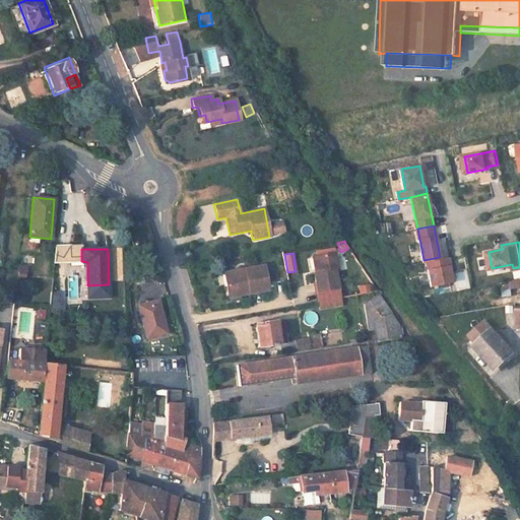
[(338,291),(335,273),(339,273),(337,257),(315,260),(318,275),(313,276),(316,296),(318,306),(340,302),(338,291)]
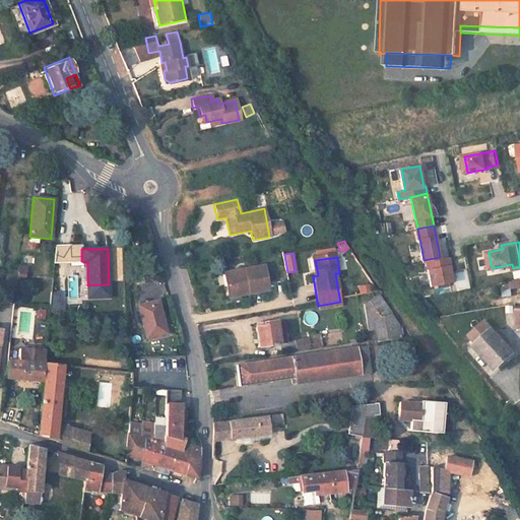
[(451,281),(449,265),(451,265),(450,257),(426,260),(430,285),(451,281)]
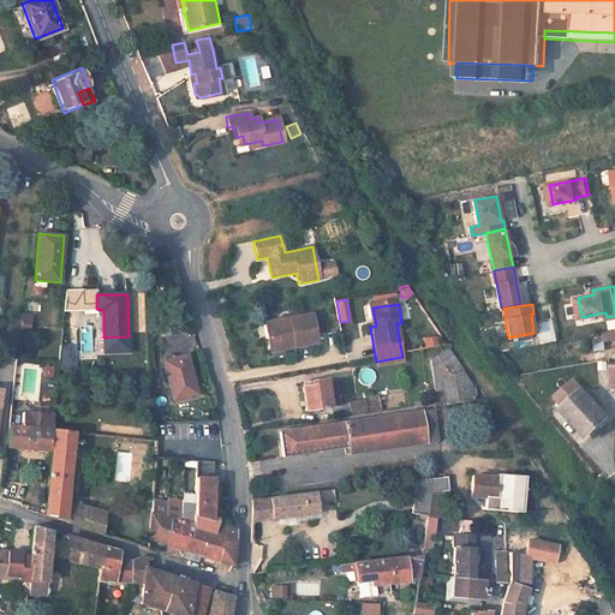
[(269,346),(296,341),(296,344),(318,340),(312,315),(264,323),(269,346)]
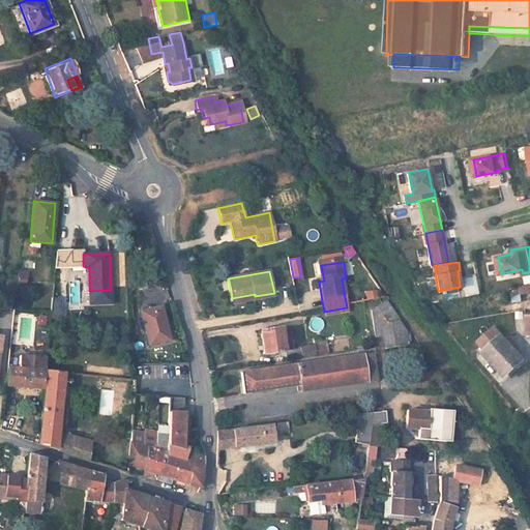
[(529,282),(519,285),(519,291),(529,290),(529,282)]
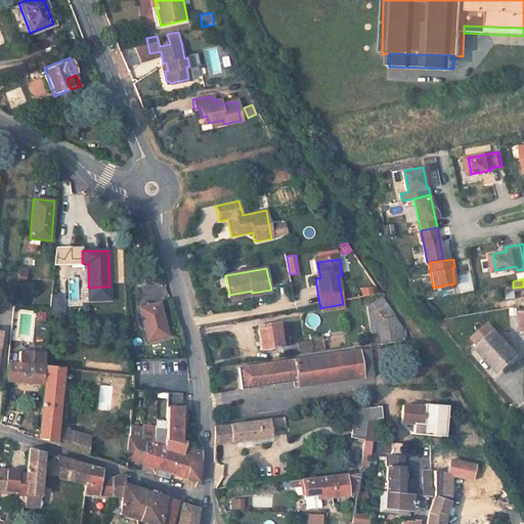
[(360,288),(361,296),(374,294),(373,286),(360,288)]
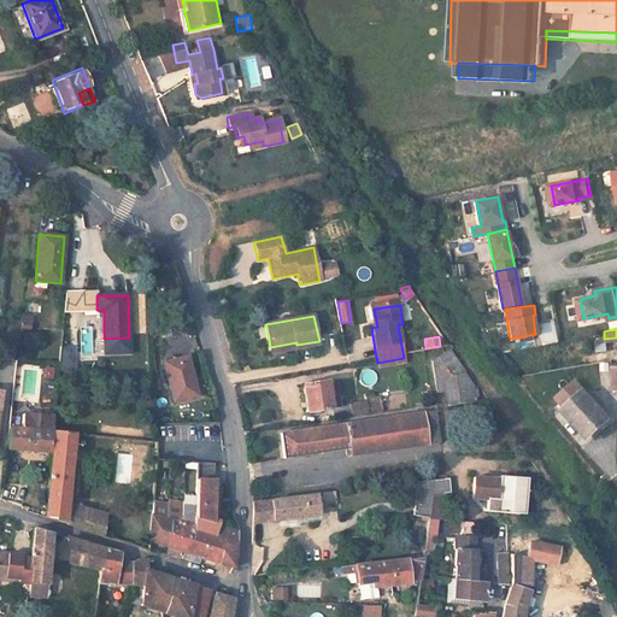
[(606,344),(594,345),(595,353),(607,352),(606,344)]
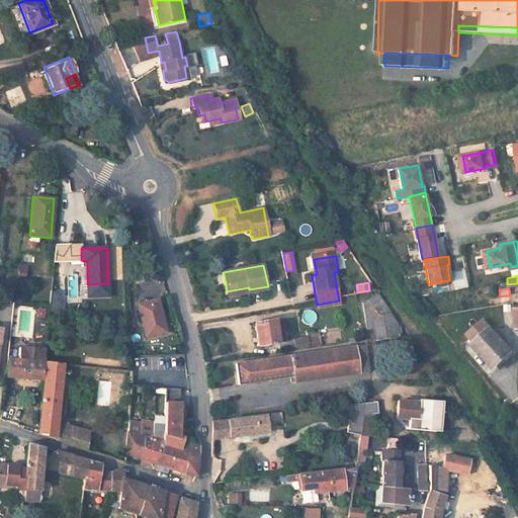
[(51,290),(51,308),(59,308),(60,290),(51,290)]
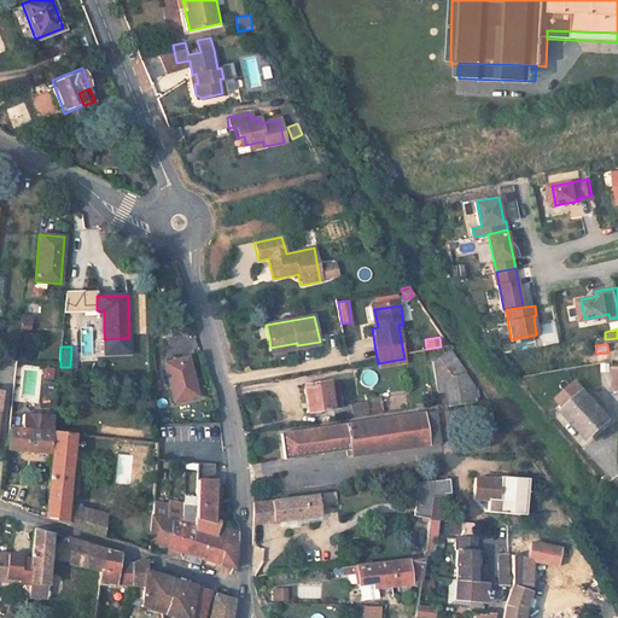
[(449,349),(430,359),(436,389),(447,388),(449,404),(477,400),(476,386),(449,349)]
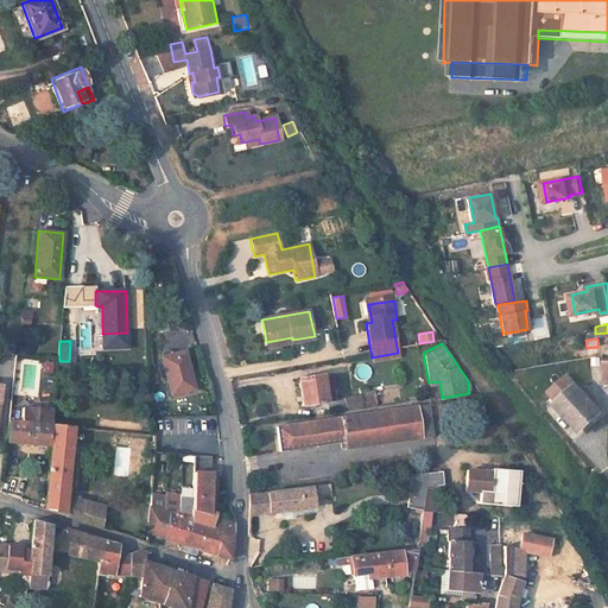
[(160,359),(170,396),(194,390),(184,353),(160,359)]
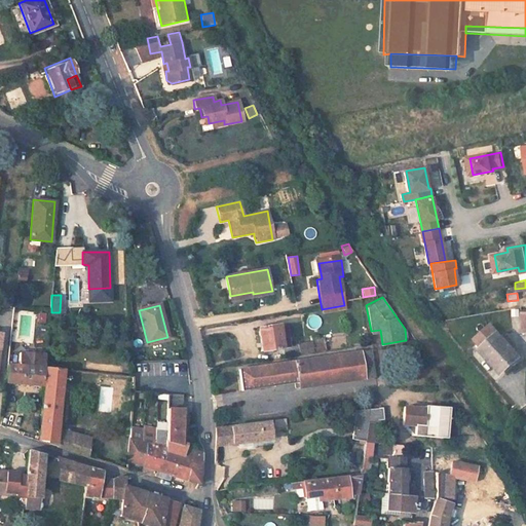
[(512,334),(521,334),(521,309),(512,309),(512,334)]
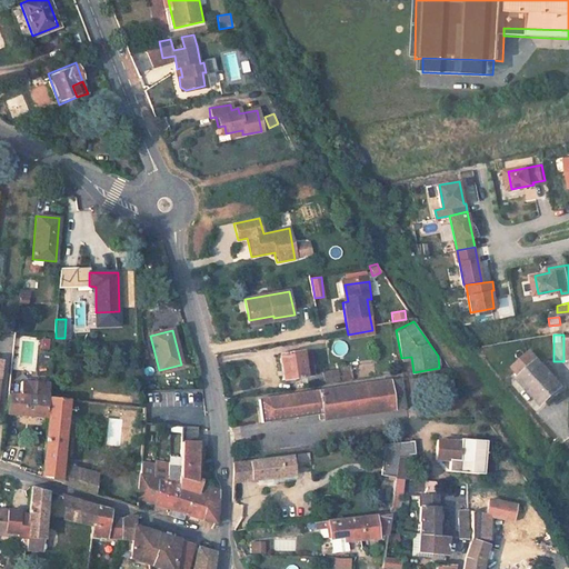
[(539,347),(519,362),(540,390),(561,375),(539,347)]
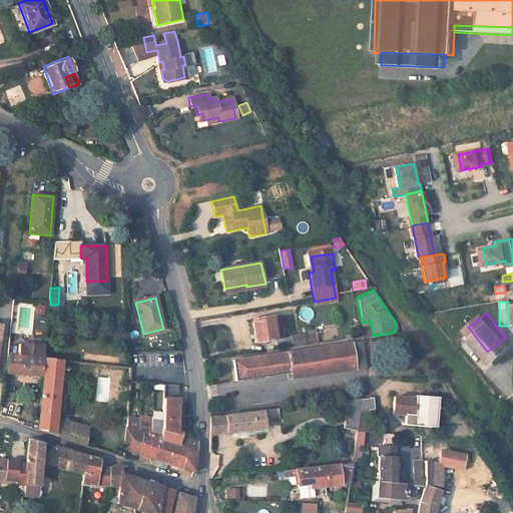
[(269,317),(249,319),(253,343),(273,340),(269,317)]
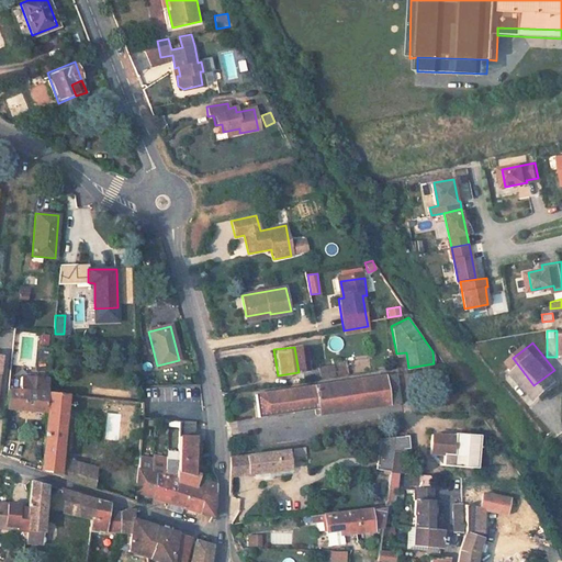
[(345,359),(318,366),(322,380),(349,373),(345,359)]
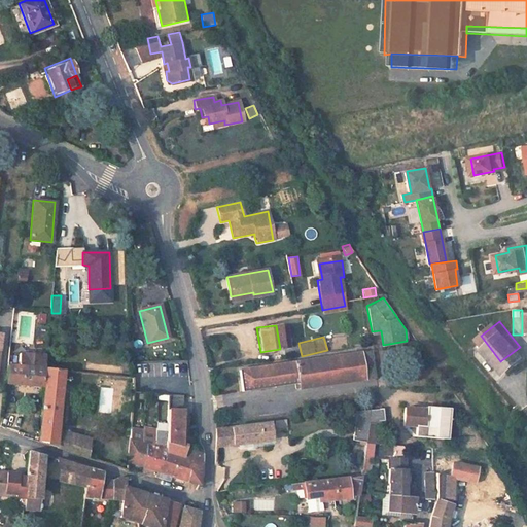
[(363,349),(232,372),(235,393),(292,383),(293,388),(367,375),(363,349)]
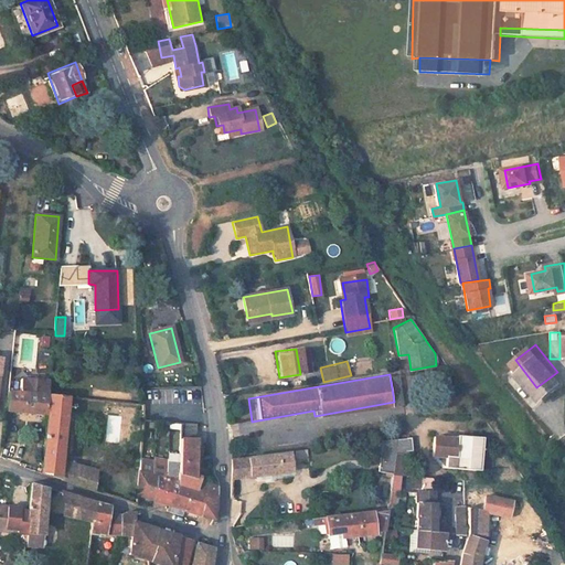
[(19,393),(8,392),(6,412),(44,415),(48,381),(20,379),(19,393)]
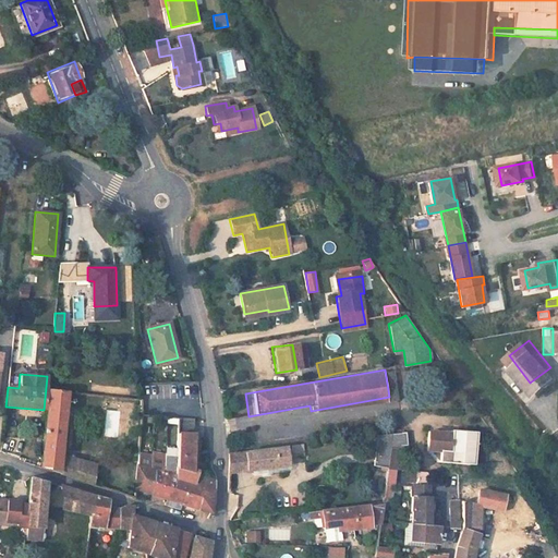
[(47,389),(41,450),(60,455),(67,392),(47,389)]
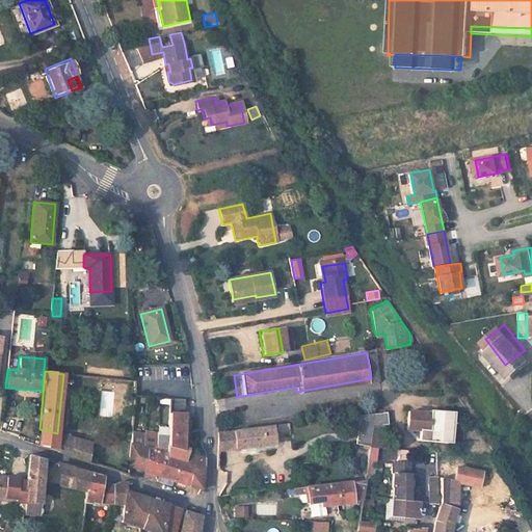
[(133,384),(134,396),(158,398),(169,399),(168,389),(133,384)]
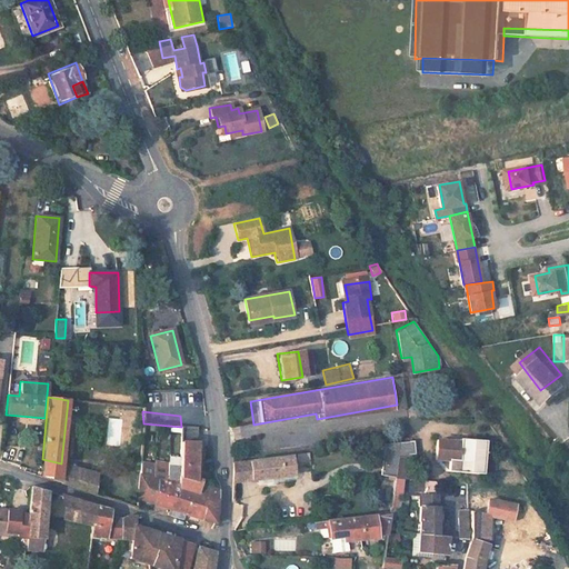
[(180,479),(179,489),(190,492),(185,515),(202,520),(205,497),(217,501),(218,490),(199,486),(200,481),(195,480),(197,428),(181,427),(181,432),(180,469),(180,479)]
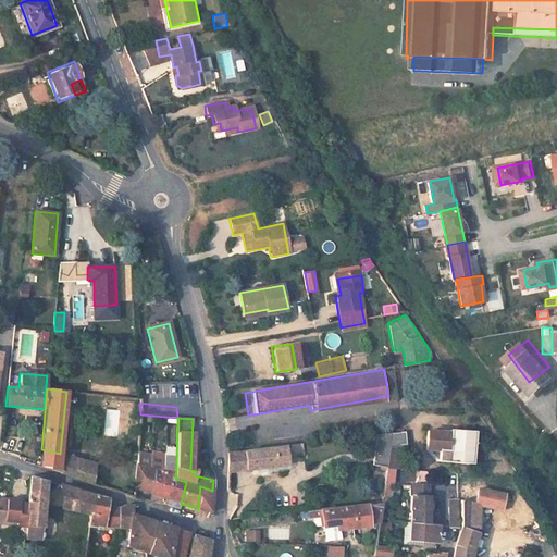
[(449,430),(428,428),(426,447),(437,448),(436,459),(472,463),(475,429),(449,424),(449,430)]
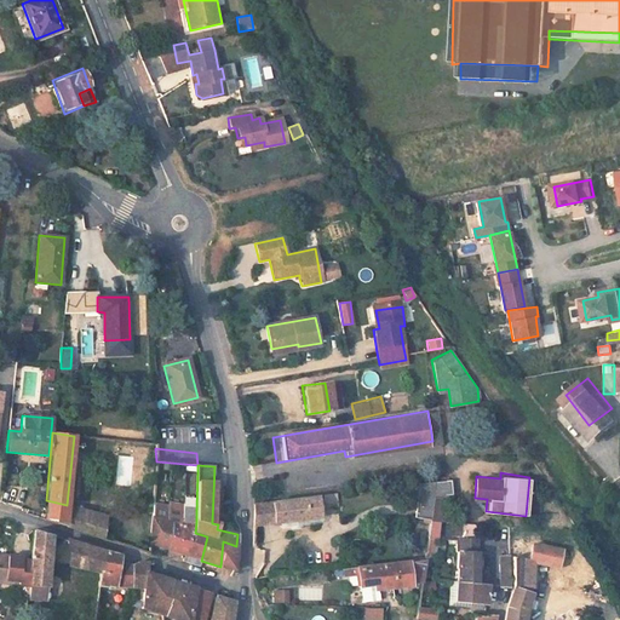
[(455,478),(437,480),(419,482),(413,514),(431,515),(431,516),(440,517),(440,515),(452,516),(454,507),(448,506),(449,492),(459,492),(455,478)]
